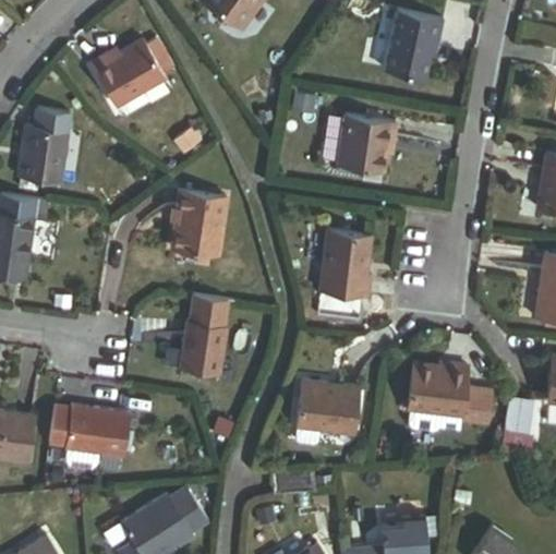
[(206,0),(206,1),(246,28),(264,0),(206,0)]
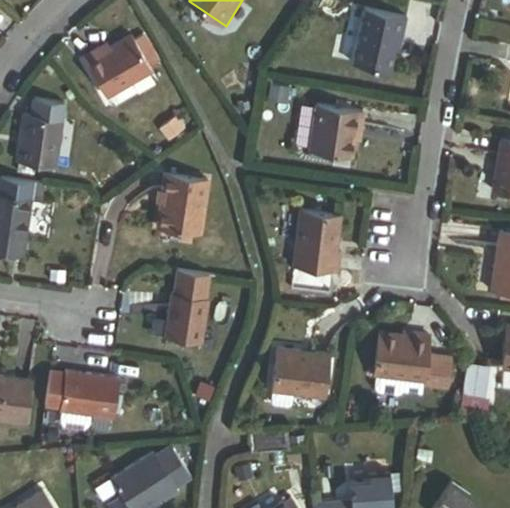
[(362,12),(352,68),(391,75),(395,50),(398,34),(404,35),(406,20),(362,12)]
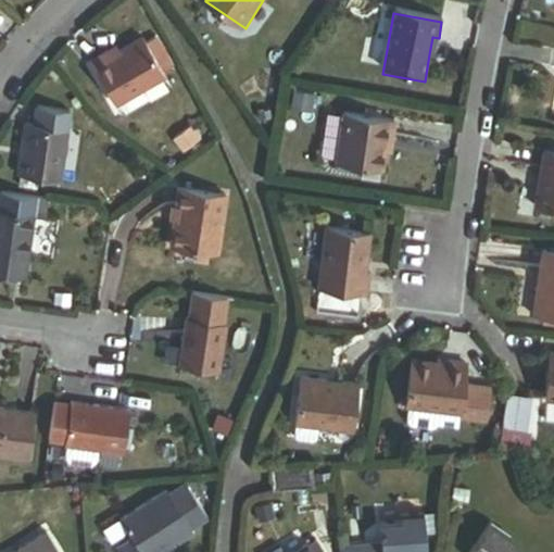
[(436,55),(439,38),(432,37),(429,54),(436,55)]
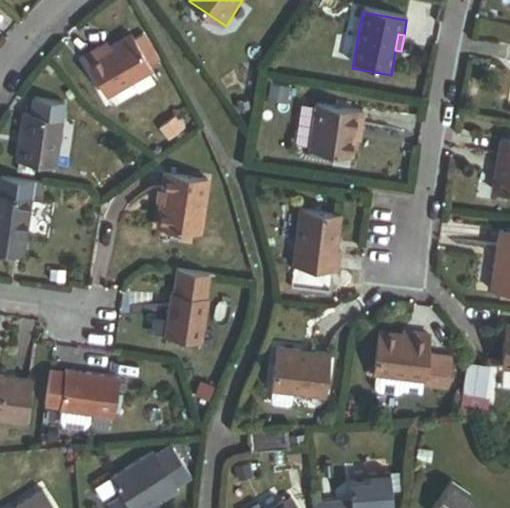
[(82,59),(104,100),(151,74),(132,40),(112,51),(99,58),(96,52),(82,59)]
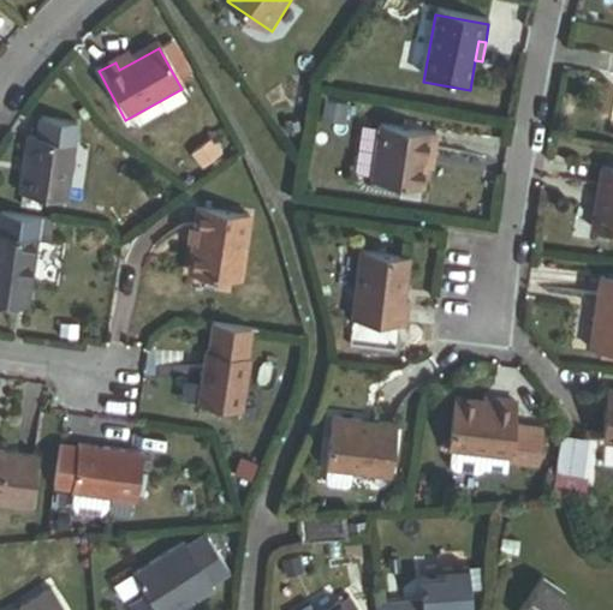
[(130,54),(115,63),(119,70),(135,61),(130,54)]
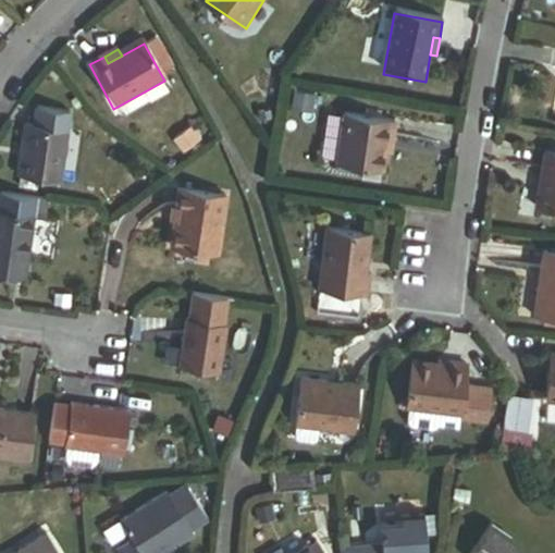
[(52,100),(61,90),(52,83),(44,93),(52,100)]
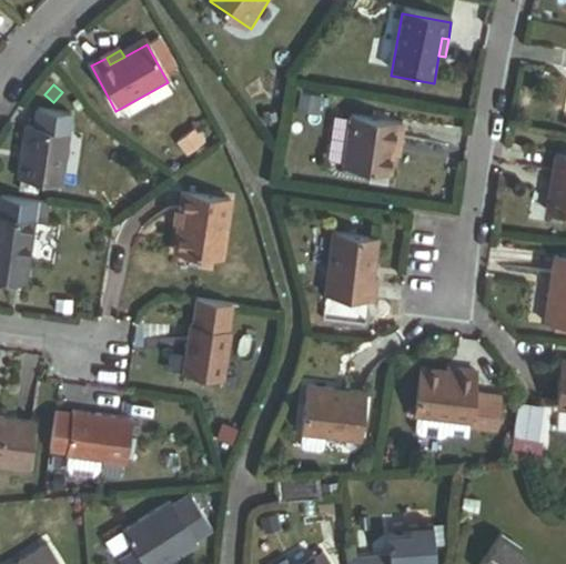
[(319,121),(321,104),(301,101),(297,118),(319,121)]
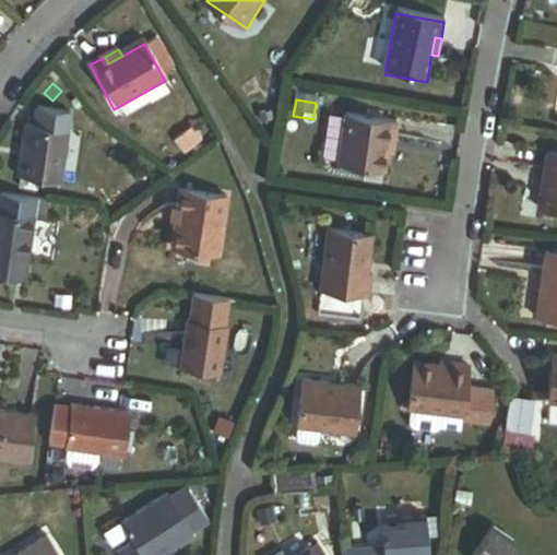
[(346,119),(339,170),(384,177),(388,158),(390,144),(395,145),(399,127),(346,119)]
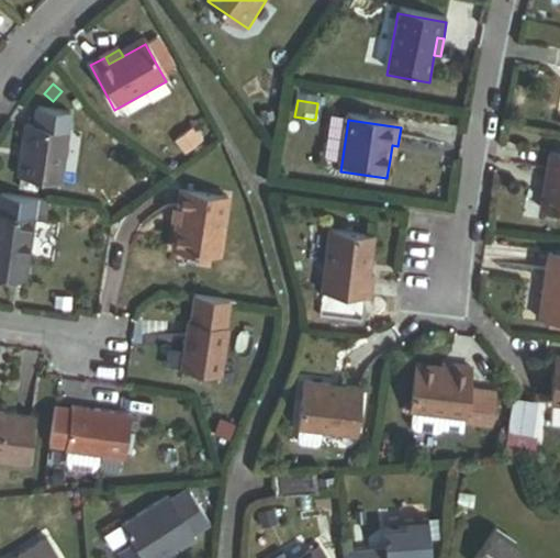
[(20,130),(13,180),(55,186),(63,135),(20,130)]
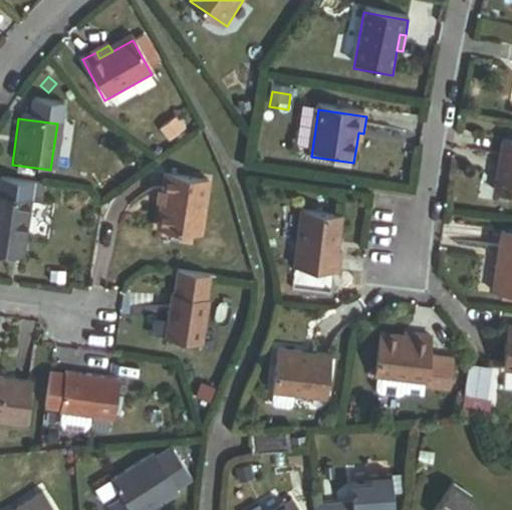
[(175,144),(185,136),(177,124),(166,133),(175,144)]
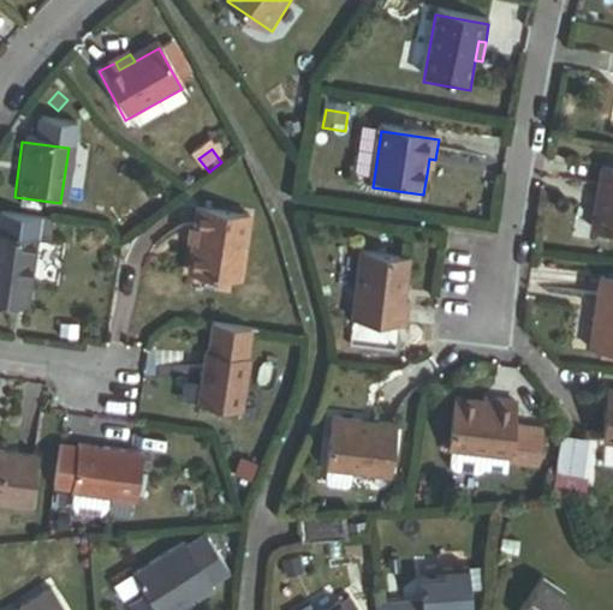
[(612,175),(606,175),(595,237),(612,239),(612,175)]
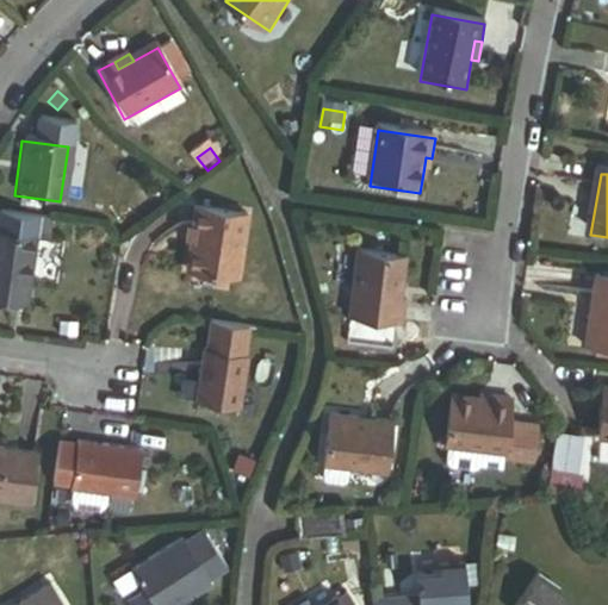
[(197,206),(187,272),(233,278),(242,212),(197,206)]
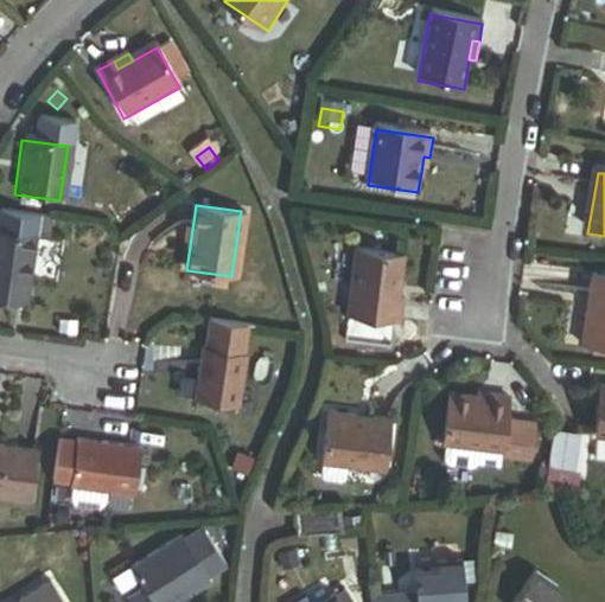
[(0,298),(12,300),(14,282),(24,283),(31,237),(0,231),(0,298)]
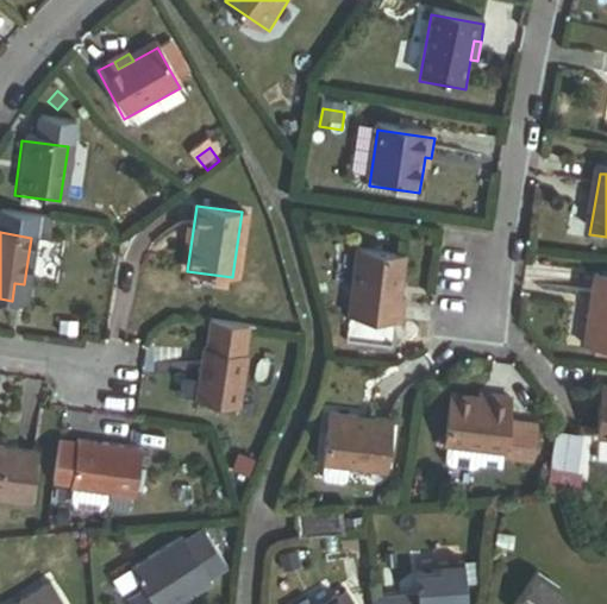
[(360,252),(349,320),(404,328),(407,307),(402,307),(410,259),(360,252)]
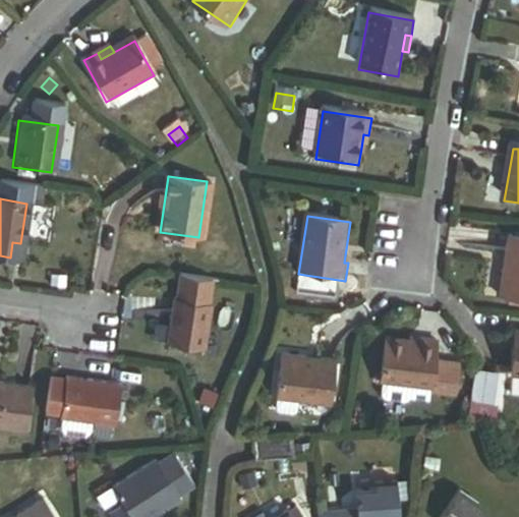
[(93,239),(95,224),(82,222),(80,237),(93,239)]
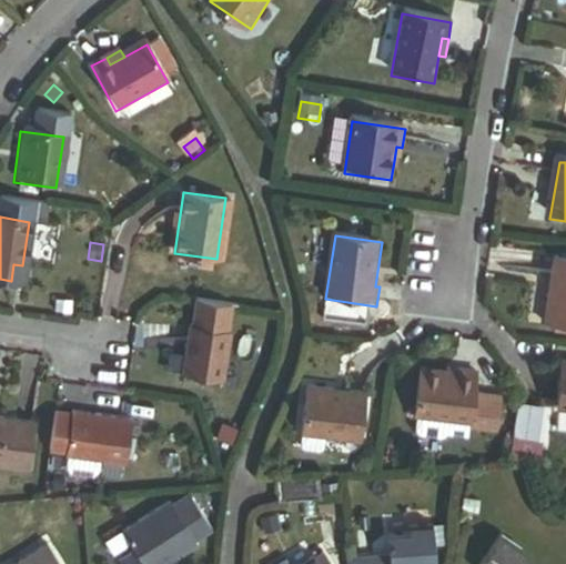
[(565,264),(555,263),(546,325),(565,328),(565,264)]
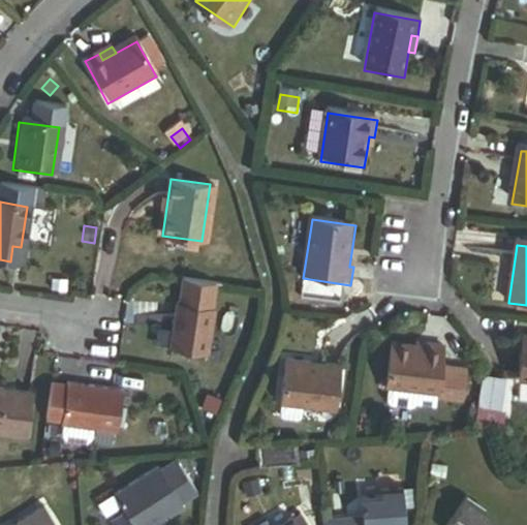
[(12,246),(10,261),(19,263),(21,247),(12,246)]
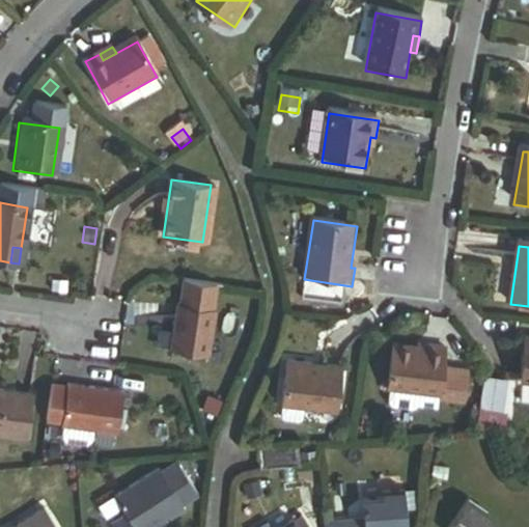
[(346,320),(359,313),(355,305),(342,311),(346,320)]
